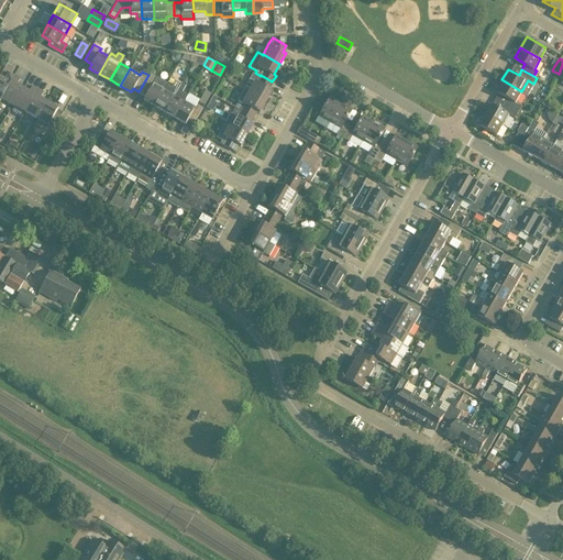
[(0,75),(0,98),(14,74),(9,70),(4,78),(0,75)]
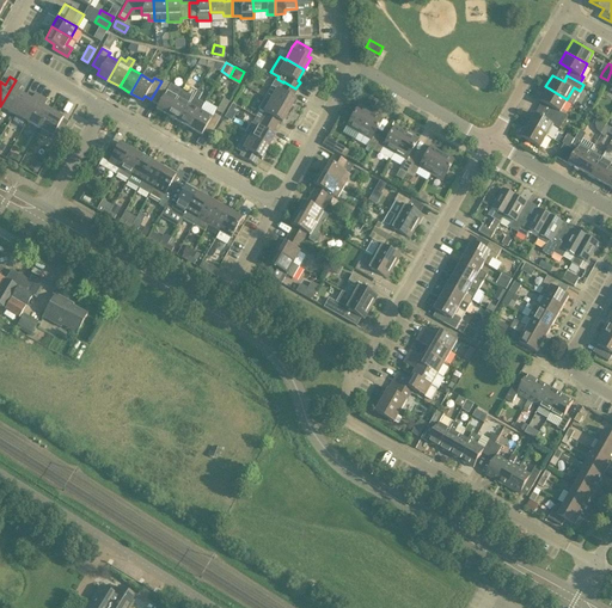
[(163,79),(161,81),(151,99),(158,103),(155,108),(167,114),(181,90),(182,88),(170,81),(170,83),(163,79)]
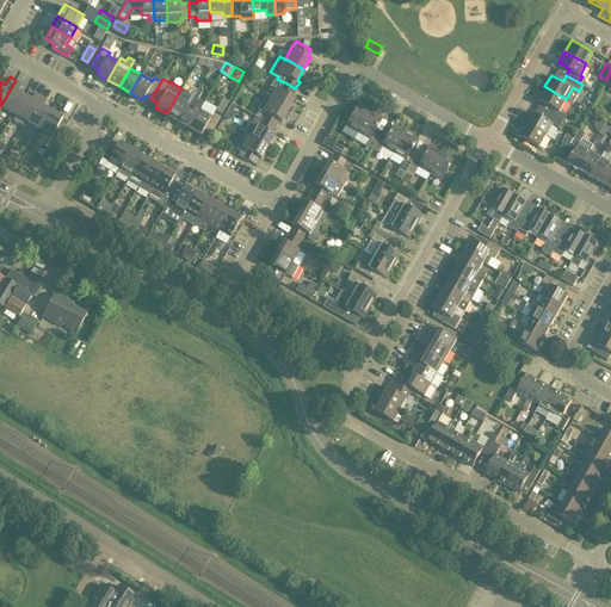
[(13,112),(24,93),(18,90),(22,84),(16,80),(0,106),(1,105),(13,112)]
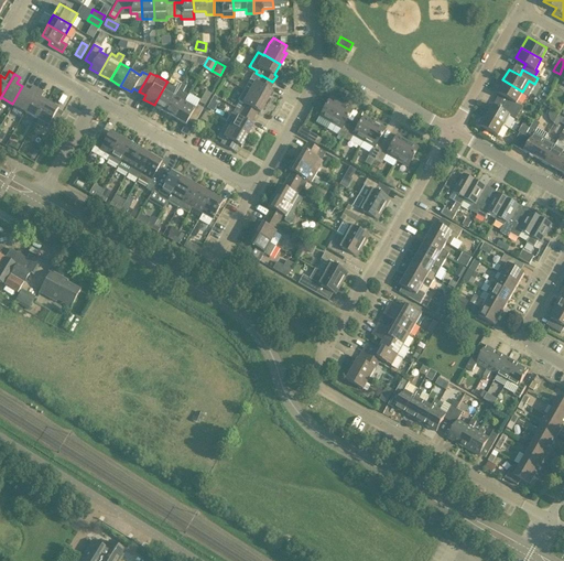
[(258,82),(255,81),(249,77),(243,88),(266,100),(272,89),(269,88),(272,82),(261,75),(261,76),(258,82)]
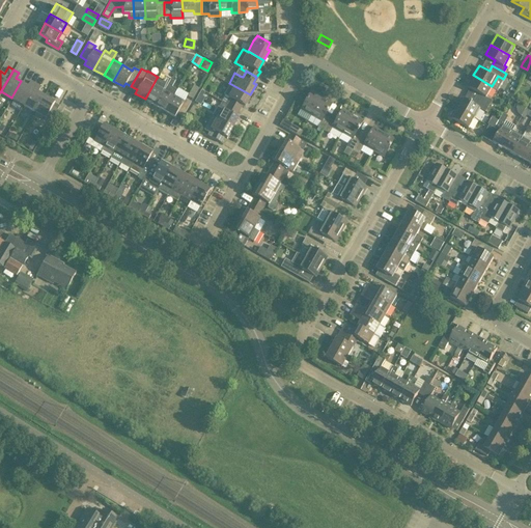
[(165,75),(162,80),(157,78),(145,99),(155,105),(170,78),(165,75)]
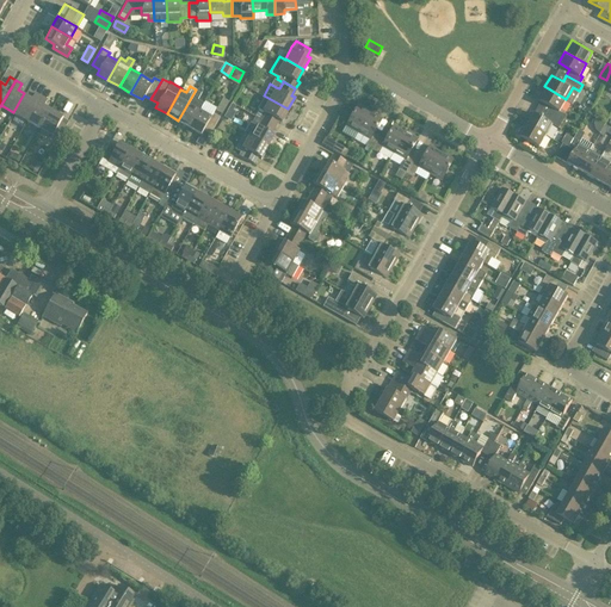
[(547,111),(562,119),(566,113),(560,110),(566,99),(544,86),(538,98),(550,105),(547,111)]
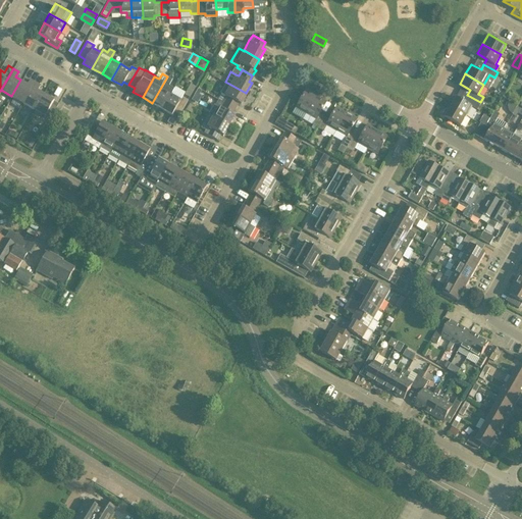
[(168,84),(171,79),(167,76),(152,103),(161,108),(170,92),(173,87),(168,84)]
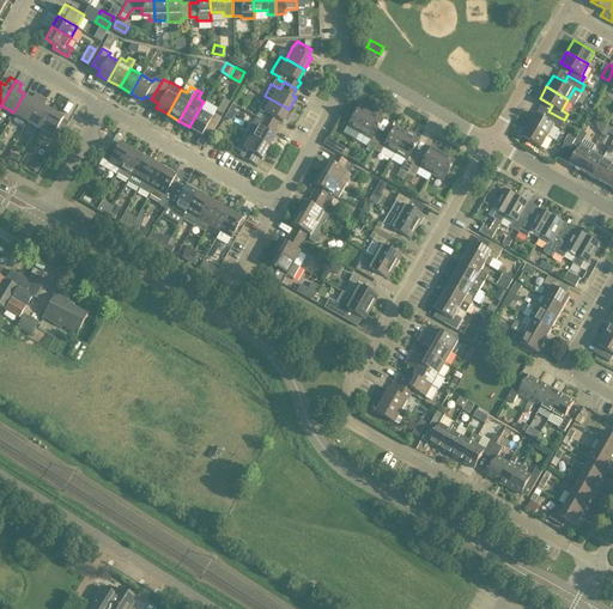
[(24,93),(13,113),(26,120),(41,95),(35,91),(31,97),(24,93)]
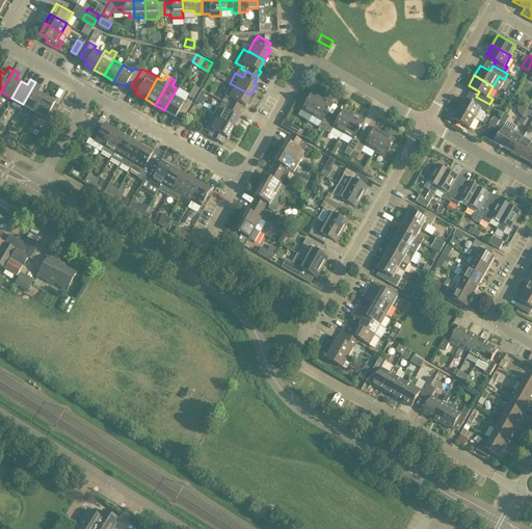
[(34,110),(44,95),(37,90),(41,85),(35,82),(23,104),(34,110)]
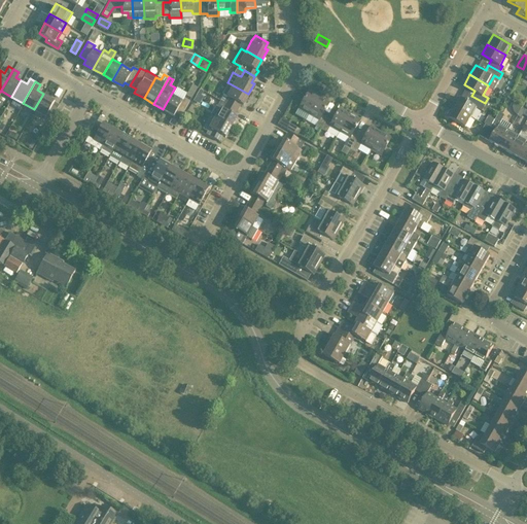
[(221,92),(226,95),(223,101),(237,108),(240,102),(243,104),(248,94),(227,82),(221,92)]
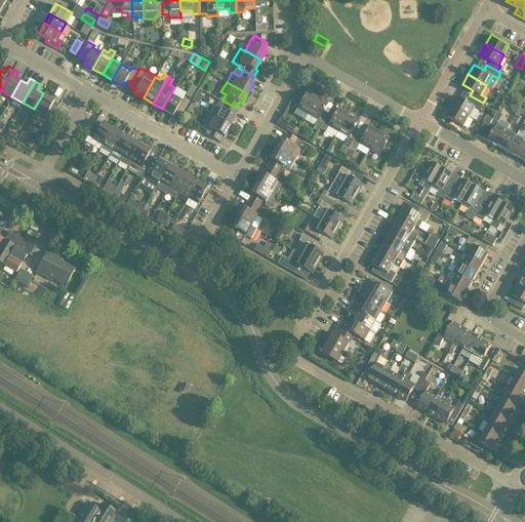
[(308,113),(318,94),(308,88),(297,107),(308,113)]
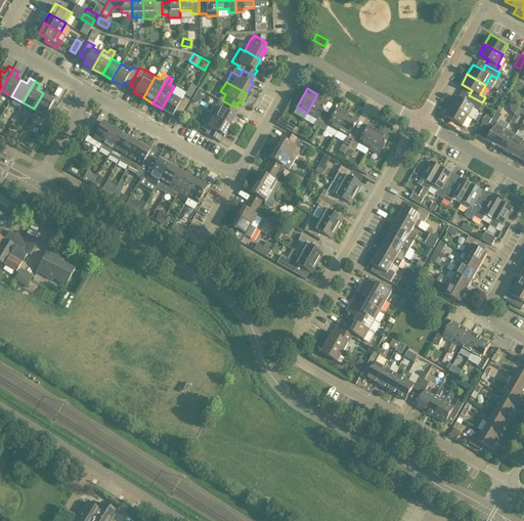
[(180,114),(188,98),(182,95),(181,98),(171,92),(162,109),(172,114),(174,111),(180,114)]
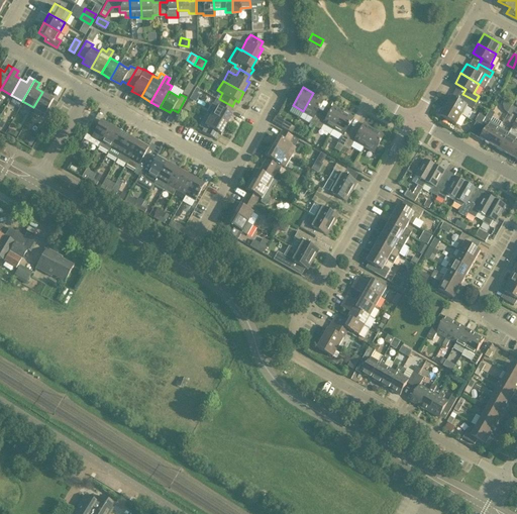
[(50,102),(54,98),(42,92),(33,107),(49,116),(56,105),(50,102)]
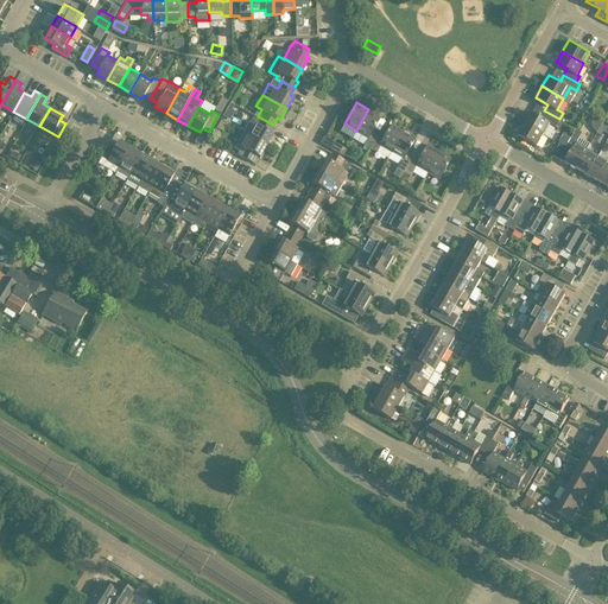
[(371,146),(378,134),(372,131),(380,115),(368,109),(356,131),(367,137),(363,142),(371,146)]
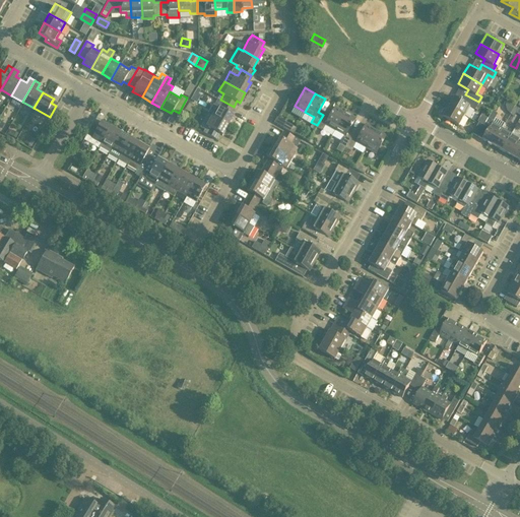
[(446,104),(464,114),(470,105),(475,108),(478,102),(465,94),(462,100),(452,93),(446,104)]
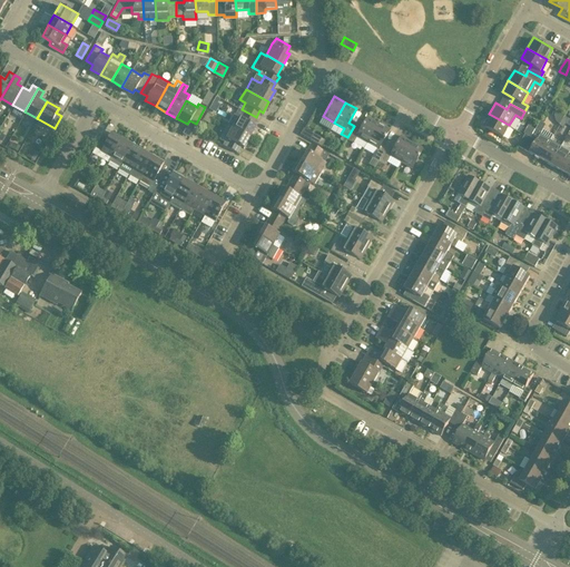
[(232,126),(249,136),(255,125),(253,124),(256,117),(242,109),(238,107),(235,114),(238,115),(232,126)]
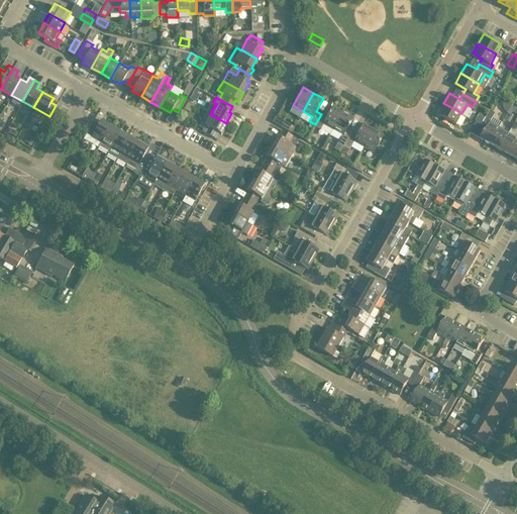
[(461,113),(443,103),(438,113),(456,123),(461,113)]
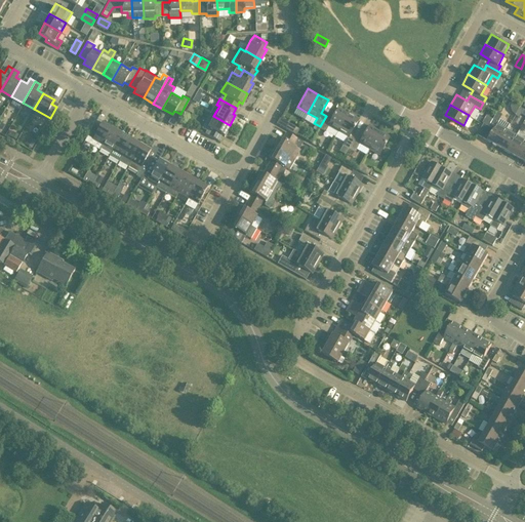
[(338,130),(349,112),(338,106),(331,119),(326,116),(320,126),(325,129),(328,124),(338,130)]
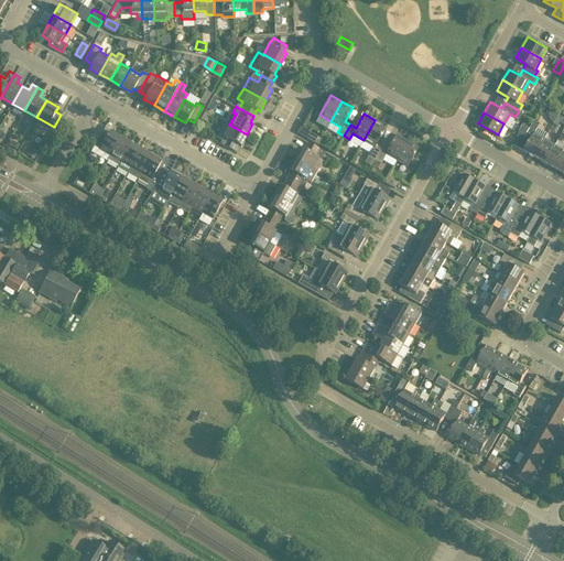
[(359,146),(369,151),(367,154),(373,158),(382,143),(378,140),(386,126),(375,120),(364,140),(359,146)]
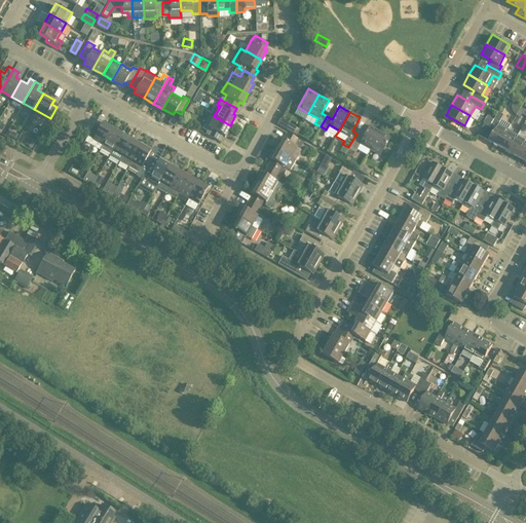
[(219,140),(222,134),(224,135),(230,125),(214,116),(209,126),(205,133),(219,140)]
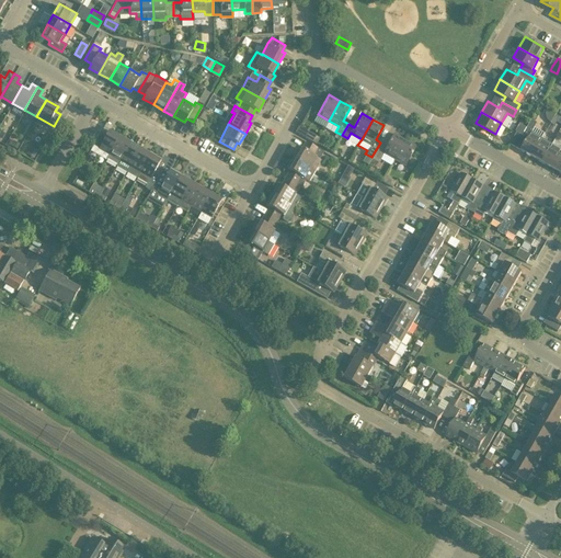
[(527,125),(523,133),(516,129),(510,141),(531,155),(541,136),(545,132),(535,125),(533,128),(527,125)]
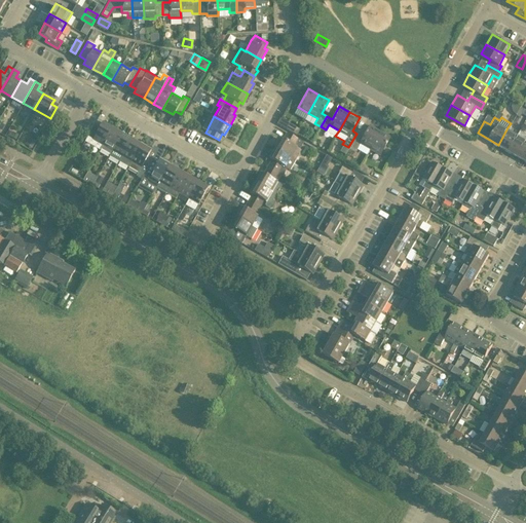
[(102,121),(100,124),(95,121),(87,135),(84,140),(99,149),(100,148),(112,127),(102,121)]
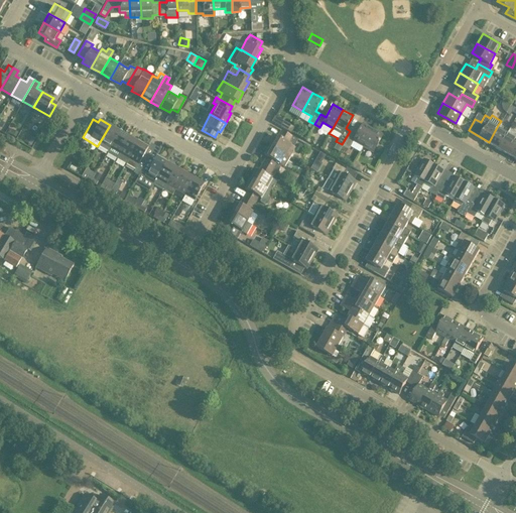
[(291,131),(294,125),(283,119),(280,125),(291,131)]
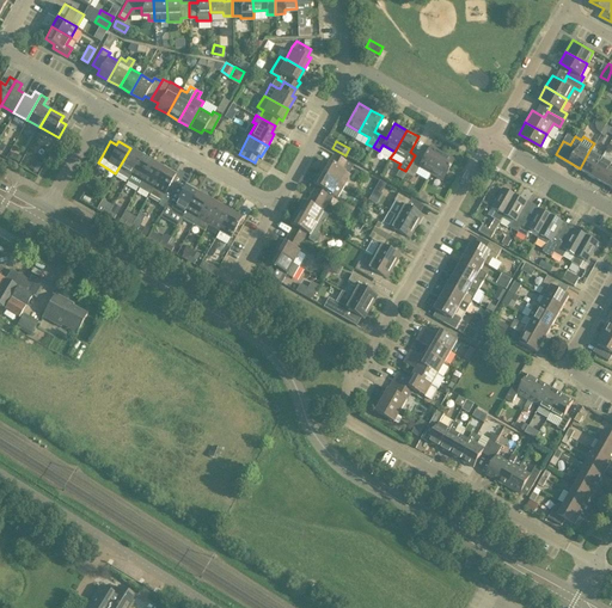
[(426,178),(429,171),(430,172),(442,151),(430,143),(422,159),(415,155),(405,171),(404,174),(408,177),(410,173),(412,176),(415,172),(426,178)]
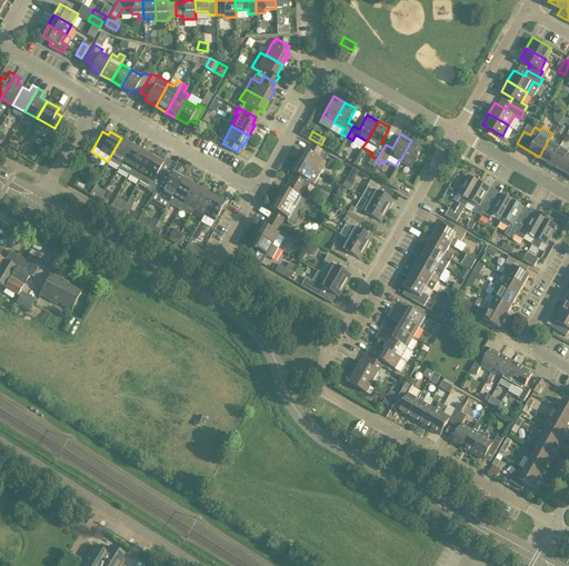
[(118,166),(117,167),(118,168),(131,144),(121,138),(108,160),(118,166)]
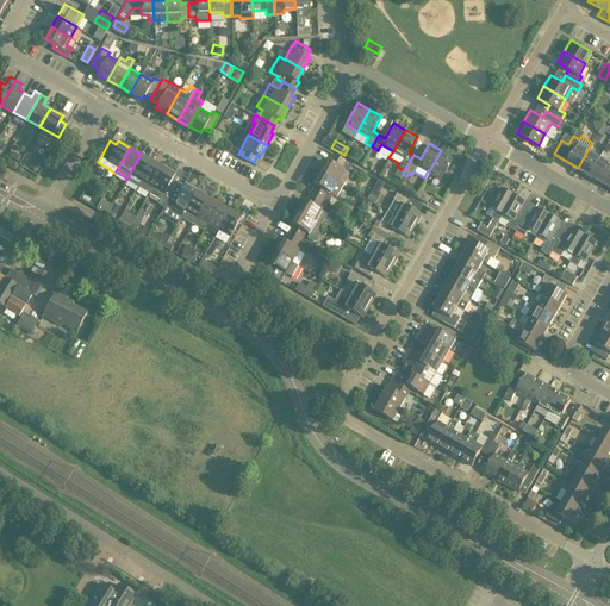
[(590,174),(601,155),(589,148),(578,168),(590,174)]
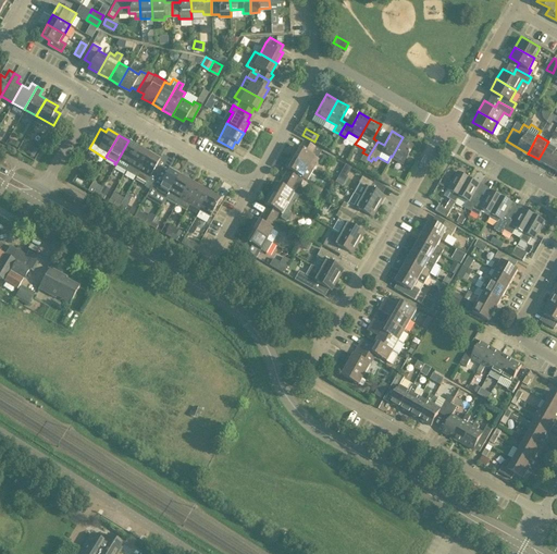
[(403,137),(392,157),(403,162),(413,143),(403,137)]
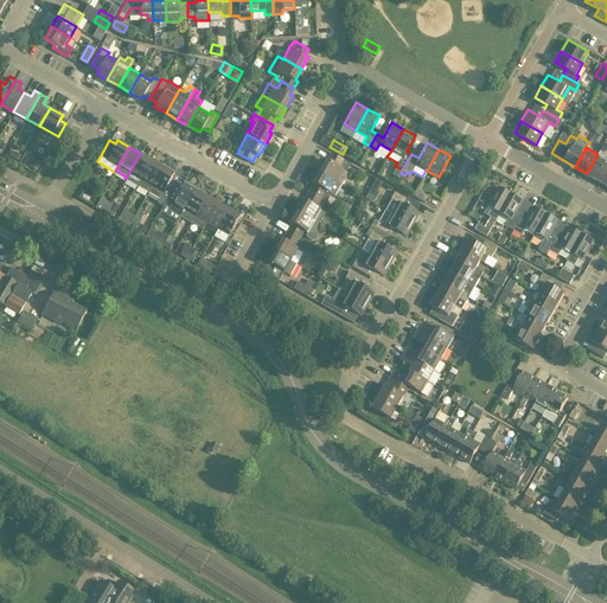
[(331,152),(326,160),(324,158),(317,170),(340,183),(346,172),(345,171),(350,162),(343,159),(344,159),(331,152)]
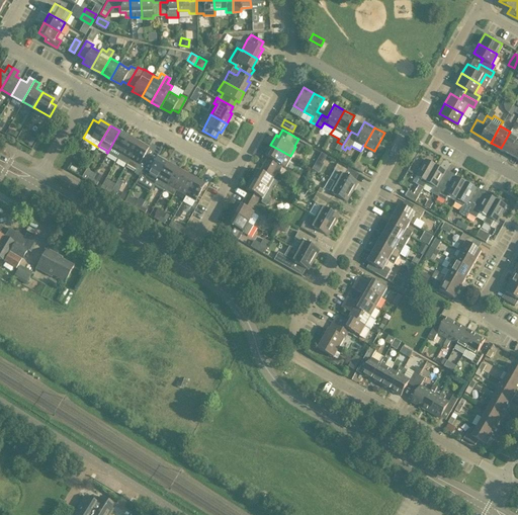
[(119,131),(107,153),(116,158),(130,136),(119,131)]
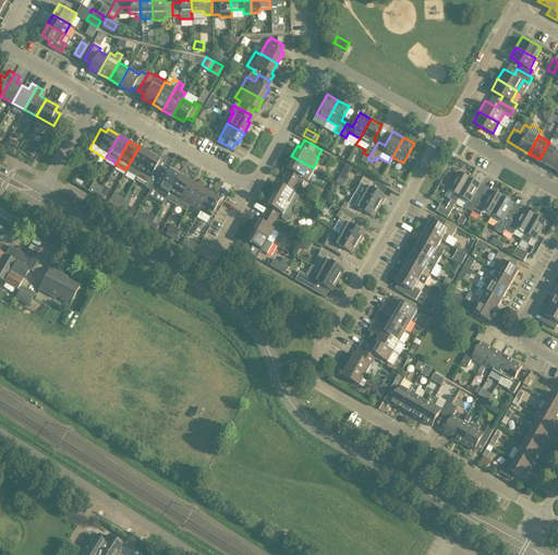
[(549,165),(557,149),(557,146),(549,142),(540,159),(549,165)]
